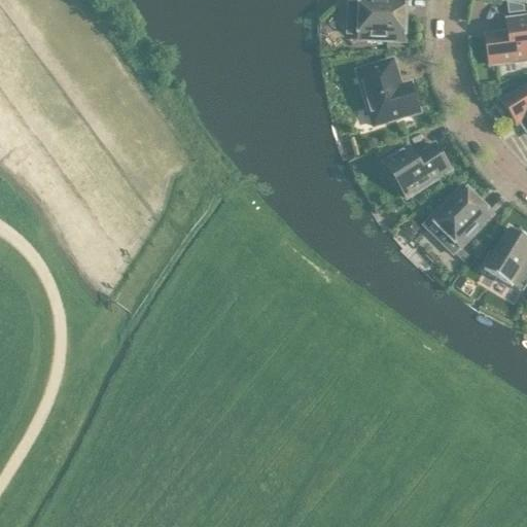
[(347,9),(346,34),(358,35),(358,40),(403,41),(405,0),(399,0),(359,0),(359,9),(347,9)]
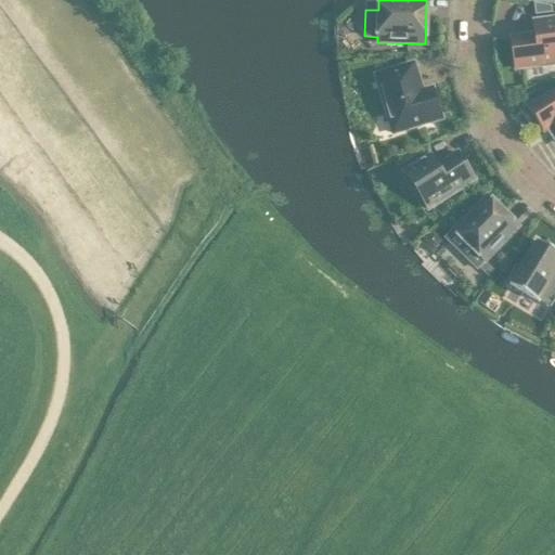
[(550,5),(532,2),(533,14),(551,12),(550,5)]
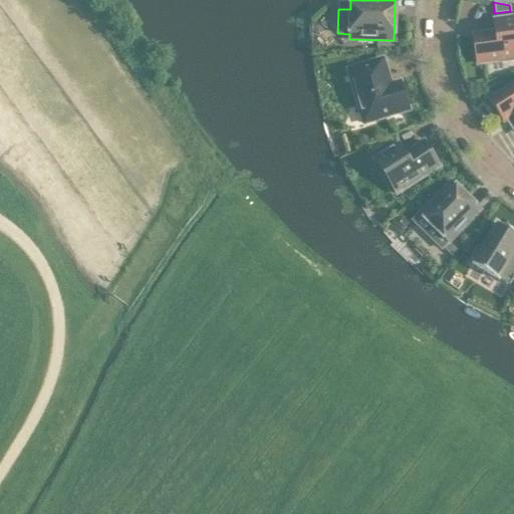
[(496,31),(474,34),(478,63),(513,58),(513,16),(494,19),(496,31)]
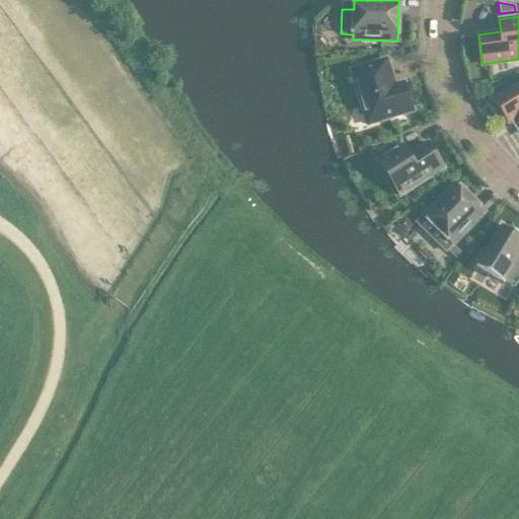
[(386,60),(351,70),(367,125),(412,112),(403,83),(392,86),(389,77),(391,77),(386,60)]
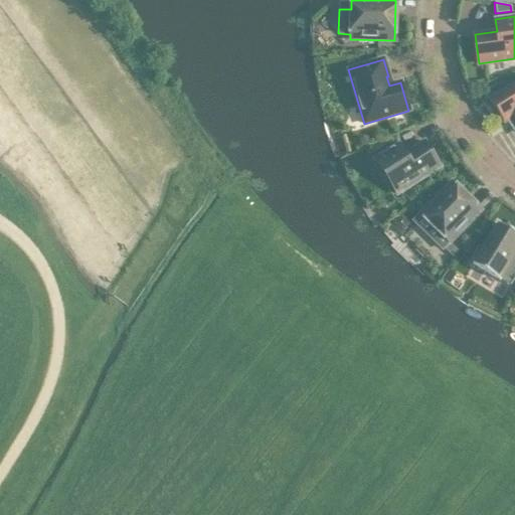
[(514,83),(492,99),(505,121),(509,119),(514,127),(514,83)]
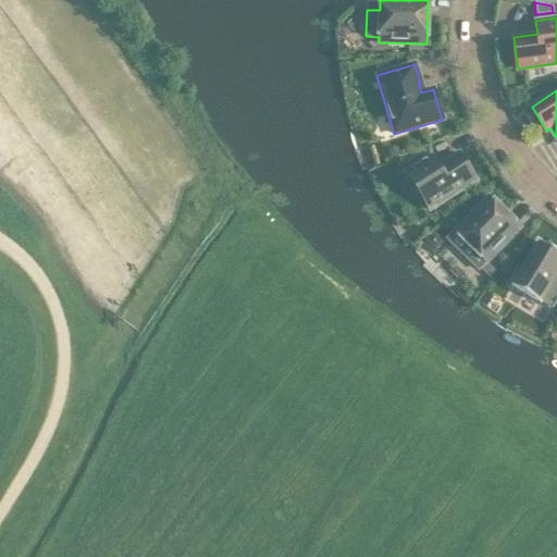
[(399,159),(403,165),(417,157),(413,152),(399,159)]
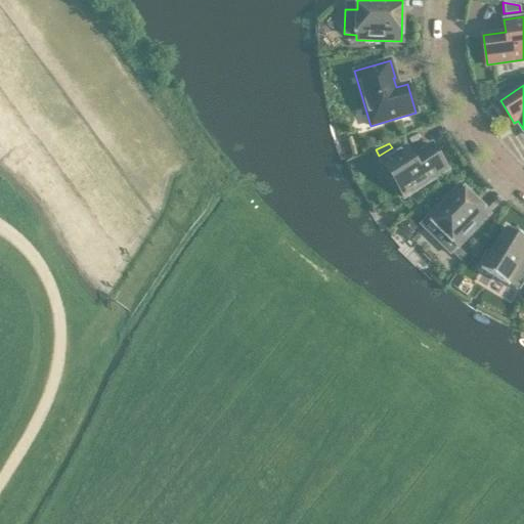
[(382,162),(404,197),(447,170),(431,144),(411,157),(405,146),(382,162)]
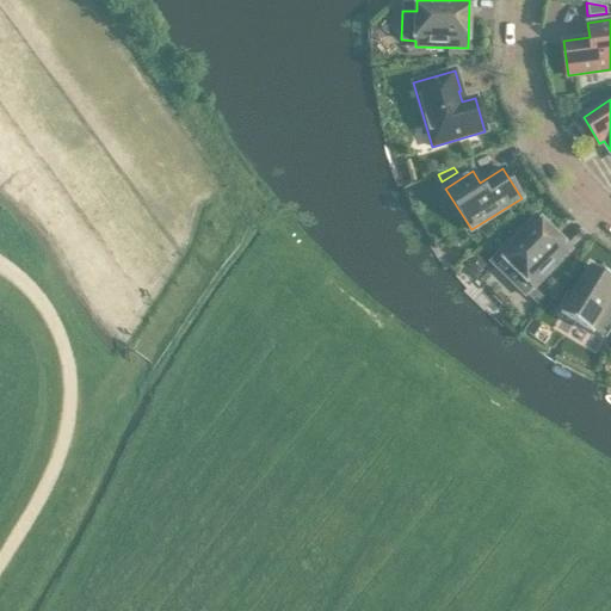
[(503,217),(506,223),(513,218),(508,213),(503,217)]
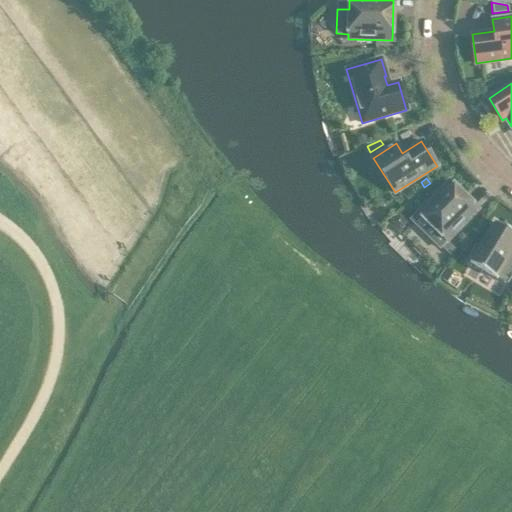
[(437,232),(430,239),(439,248),(446,240),(447,241),(477,210),(448,182),(434,196),(427,203),(418,212),(437,232)]
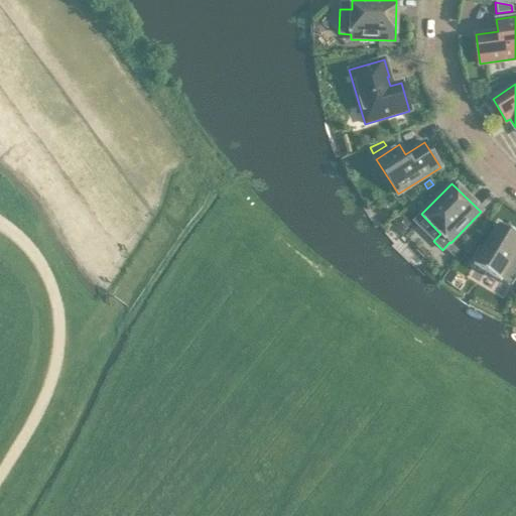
[(430,205),(437,198),(430,190),(423,198),(430,205)]
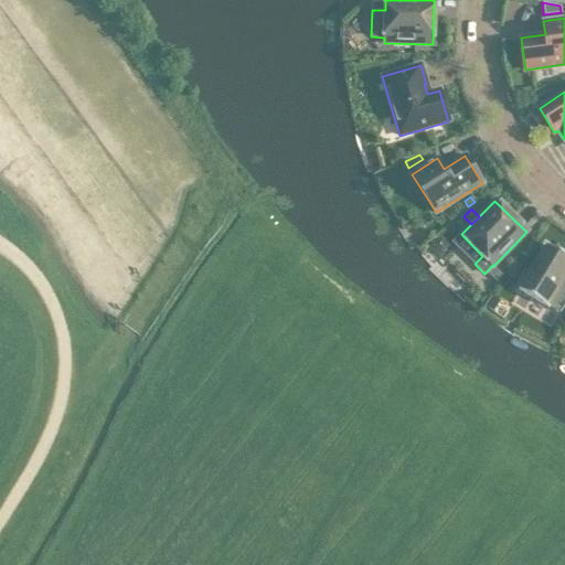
[(429,244),(439,253),(448,244),(438,234),(429,244)]
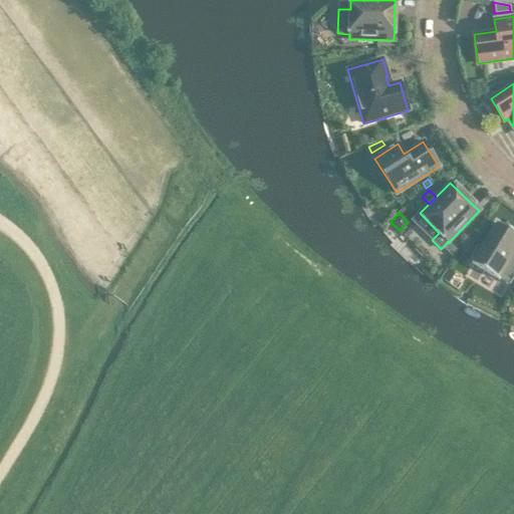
[(497,224),(481,250),(478,248),(473,257),(475,259),(473,263),(472,262),(471,263),(499,280),(499,279),(509,285),(513,276),(513,258),(512,257),(513,252),(513,233),(496,223),(496,224),(497,224)]
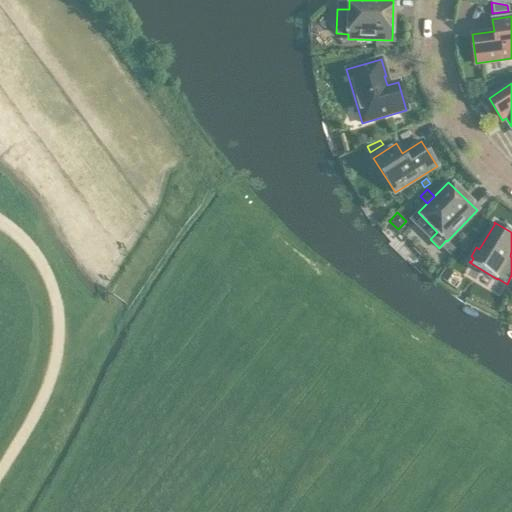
[(451,245),(446,251),(450,255),(456,250),(451,245)]
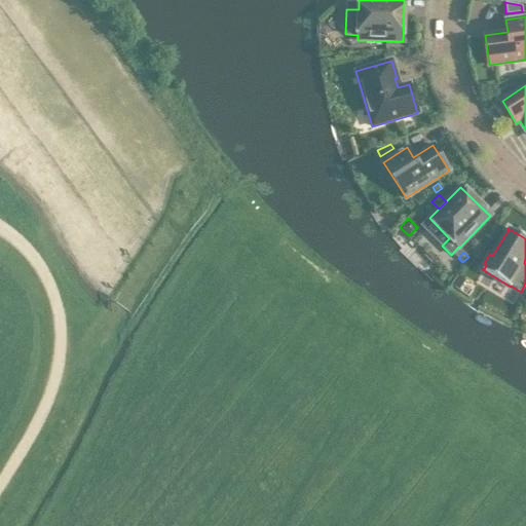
[(456,275),(450,285),(457,290),(463,280),(456,275)]
